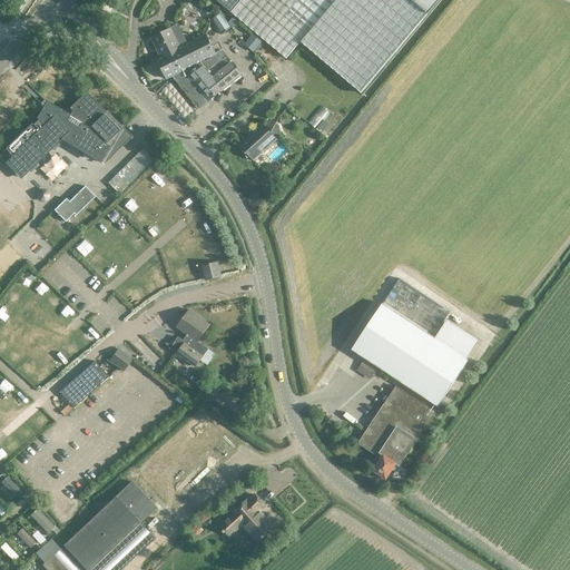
[(216,0),(231,12),(264,40),(285,58),(300,41),(354,88),(421,9),(411,0),(216,0)]
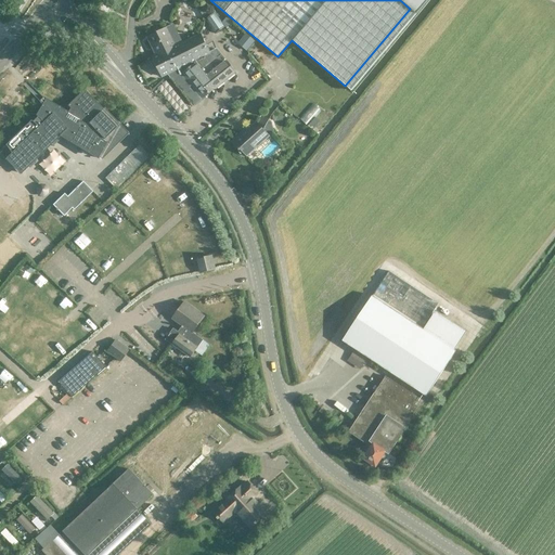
[(400,0),(410,9),(412,10),(420,0),(400,0)]
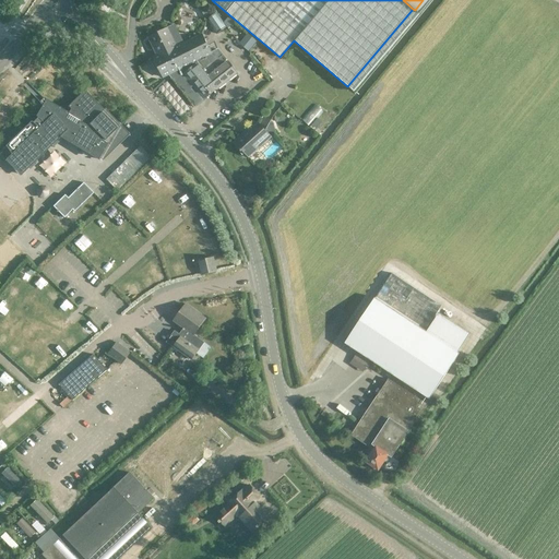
[(111,7),(105,1),(98,10),(106,15),(111,7)]
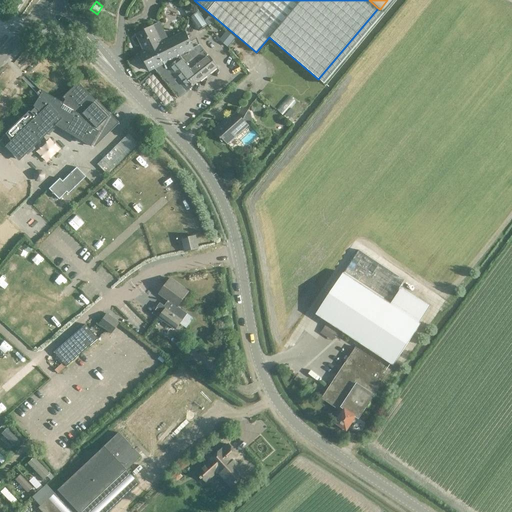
[(199,31),(207,25),(198,12),(189,17),(199,31)]
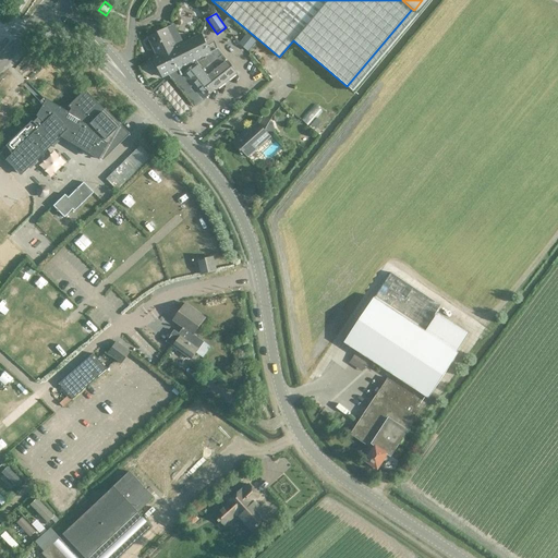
[(168,27),(148,37),(157,55),(178,45),(182,43),(181,39),(173,25),(168,27)]
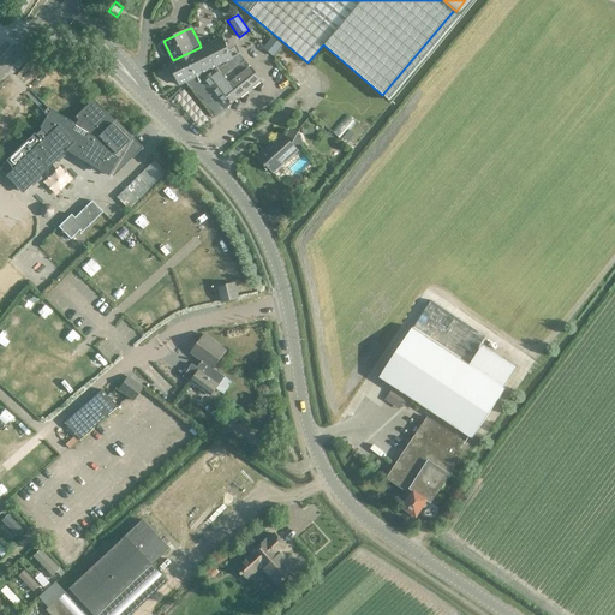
[(173,61),(169,64),(174,75),(173,77),(177,83),(179,83),(179,85),(185,82),(214,117),(225,108),(261,79),(240,54),(232,58),(230,53),(236,51),(230,39),(224,41),(222,37),(202,48),(201,47),(196,49),(173,60),(173,61)]
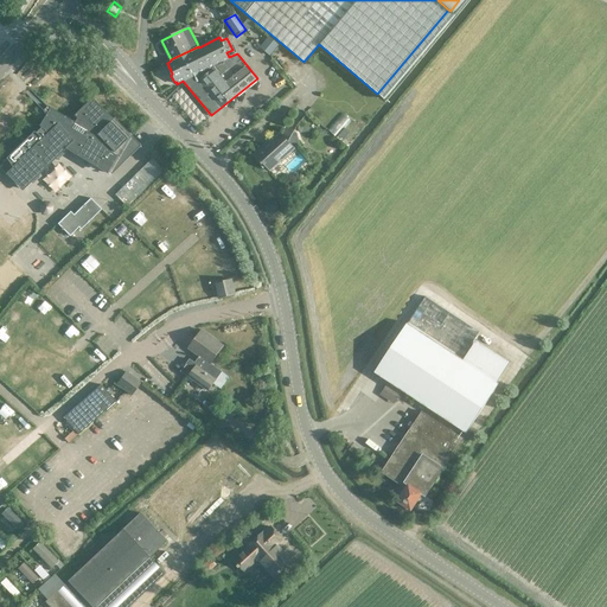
[(278,45),(268,38),(263,44),(267,46),(263,51),(269,56),(278,45)]
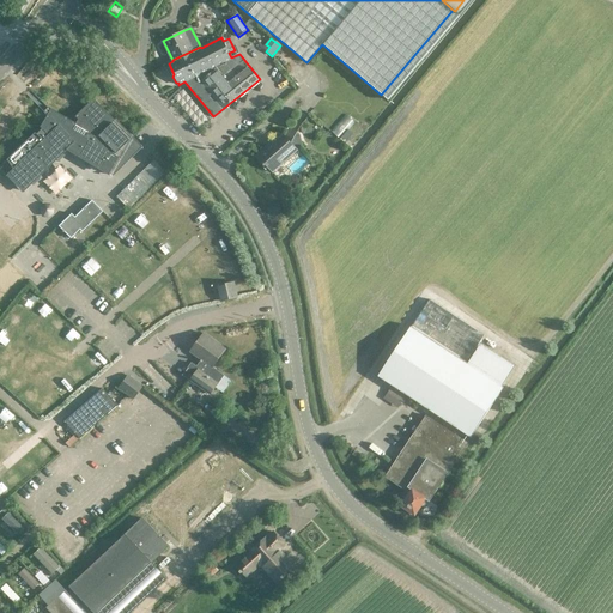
[(76,123),(49,109),(48,108),(42,111),(46,116),(38,127),(41,129),(35,134),(34,133),(5,161),(6,162),(0,168),(0,170),(19,190),(65,147),(113,176),(141,147),(114,119),(113,120),(92,98),(74,116),(79,122),(77,126),(74,125),(76,123)]
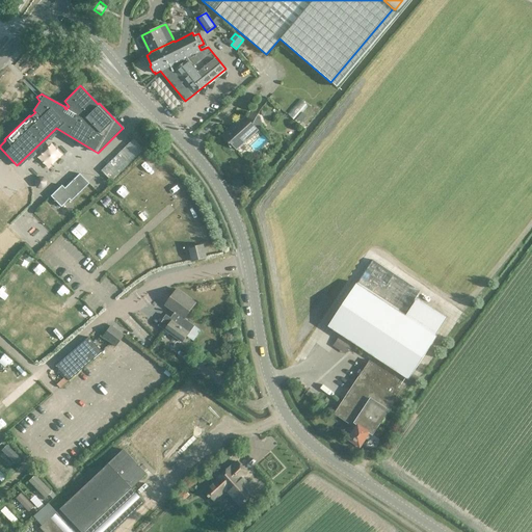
[(231,129),(222,136),(229,144),(231,142),(236,149),(245,141),(248,140),(250,138),(251,135),(258,130),(262,126),(260,116),(258,114),(254,125),(246,116),(232,130),(231,129)]
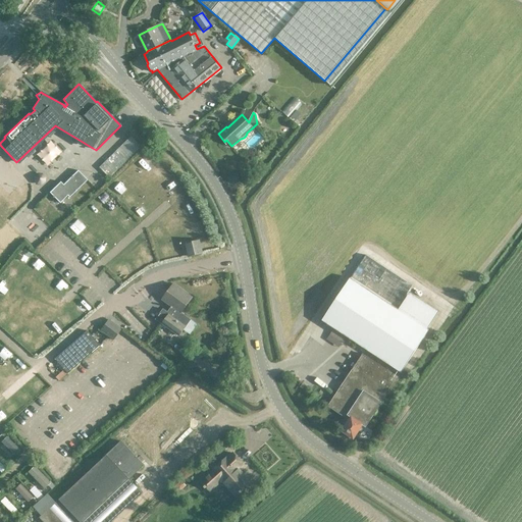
[(109,177),(142,146),(131,136),(99,167),(109,177)]
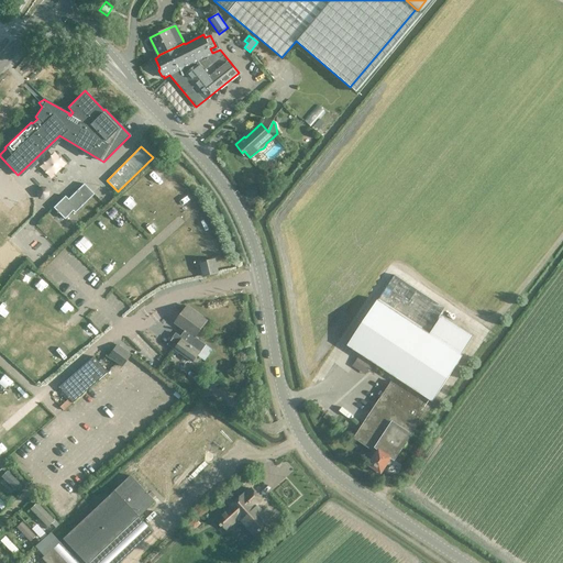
[(75,213),(94,195),(84,184),(70,196),(73,198),(69,201),(65,196),(53,208),(56,211),(56,212),(57,214),(58,213),(64,219),(73,211),(75,213)]
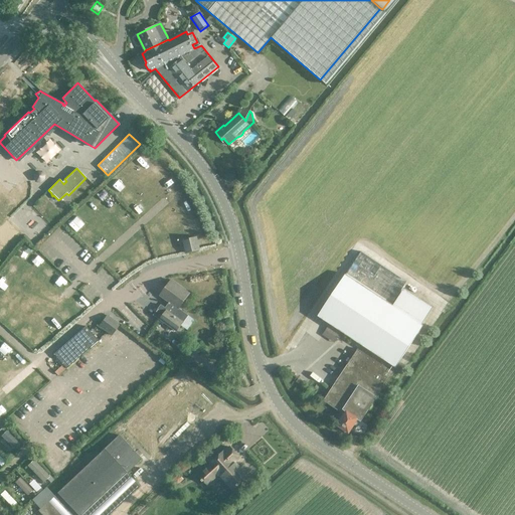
[(40,182),(43,179),(43,175),(41,172),(37,172),(34,174),(33,178),(36,181),(40,182)]
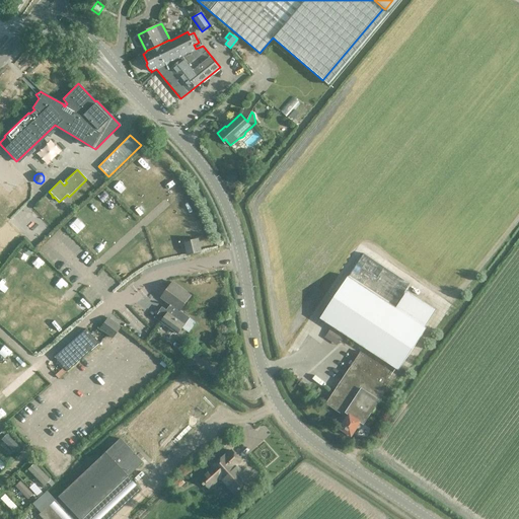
[(189,255),(200,252),(197,238),(184,241),(189,255)]
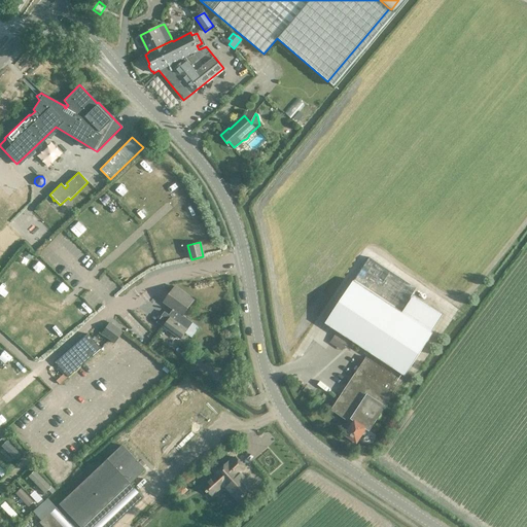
[(353,280),(324,323),(403,375),(431,331),(400,311),(416,288),(370,257),(354,281),(353,280)]
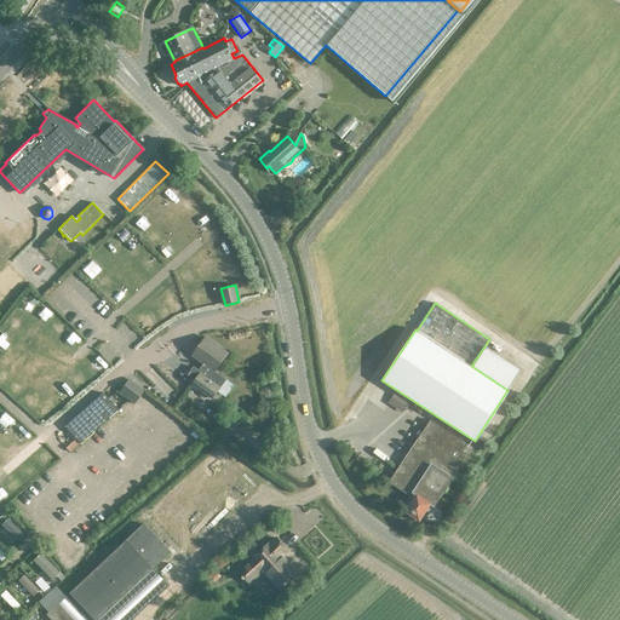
[(212,399),(227,379),(214,371),(229,352),(206,337),(193,356),(204,363),(199,371),(194,367),(185,379),(212,399)]
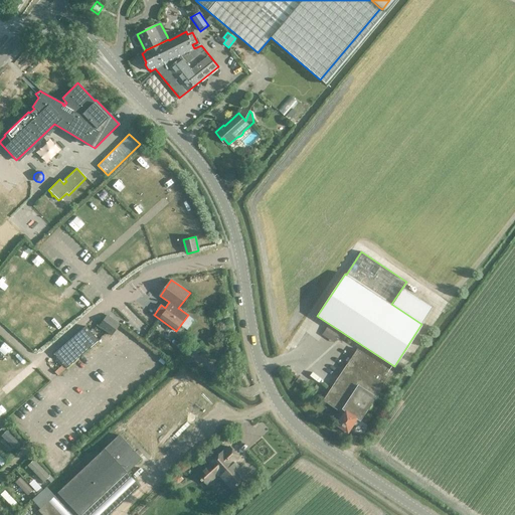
[(107,315),(99,326),(111,335),(119,325),(107,315)]
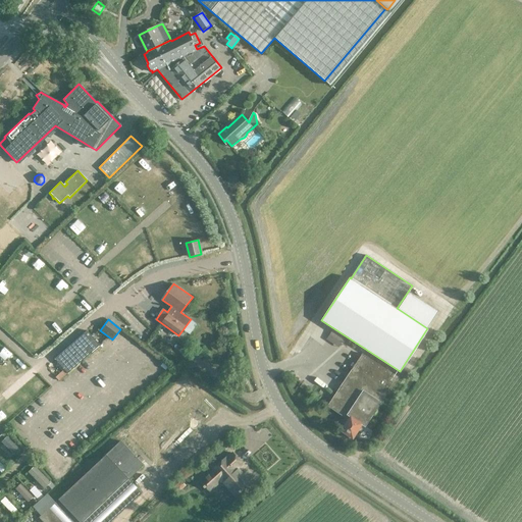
[(87,330),(54,359),(67,373),(99,345),(87,330)]
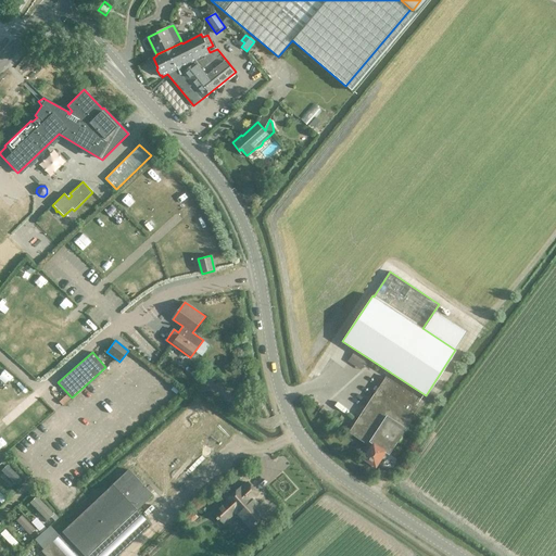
[(387,377),(350,432),(368,445),(367,447),(370,450),(364,459),(369,463),(370,465),(373,466),(375,466),(376,467),(387,452),(389,454),(425,402),(387,377)]
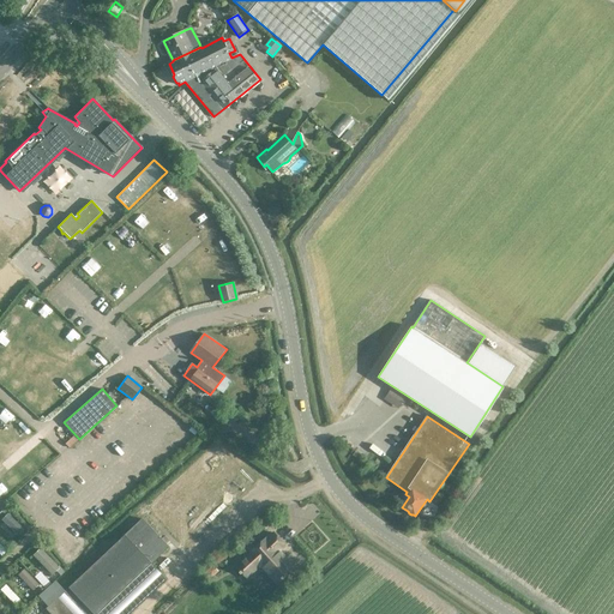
[(24,530),(6,513),(0,521),(18,536),(24,530)]
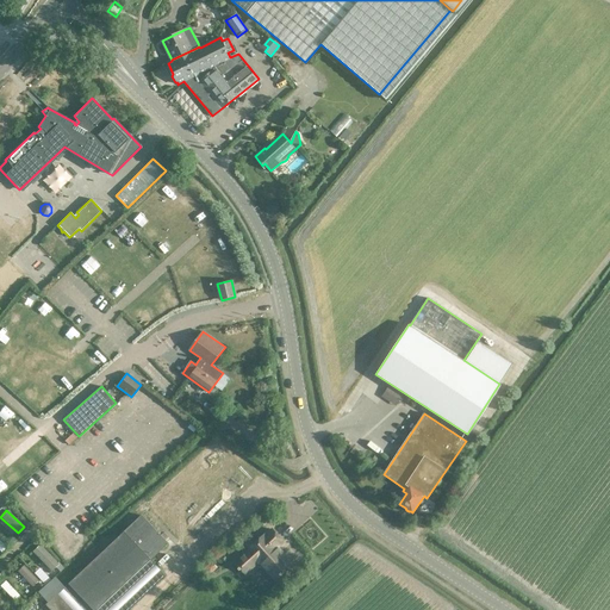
[(265,534),(254,543),(249,539),(243,543),(248,549),(249,551),(235,564),(238,567),(237,568),(240,571),(241,570),(244,574),(259,561),(279,583),(296,567),(277,547),(284,541),(273,529),(266,535),(265,534)]
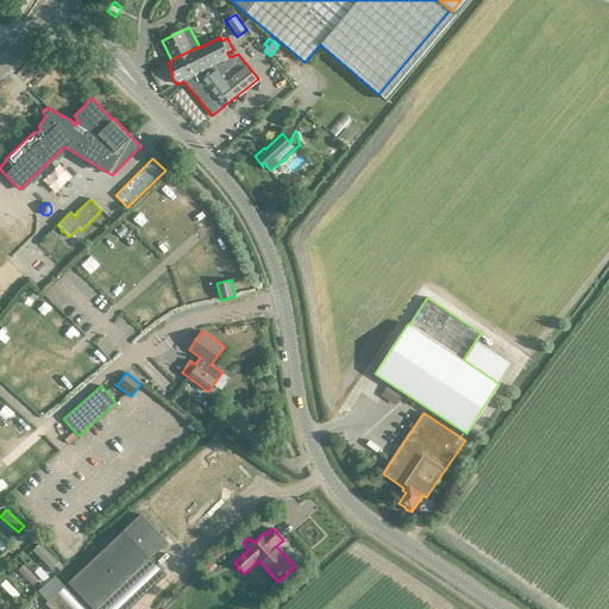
[(58,564),(39,544),(32,550),(51,571),(58,564)]
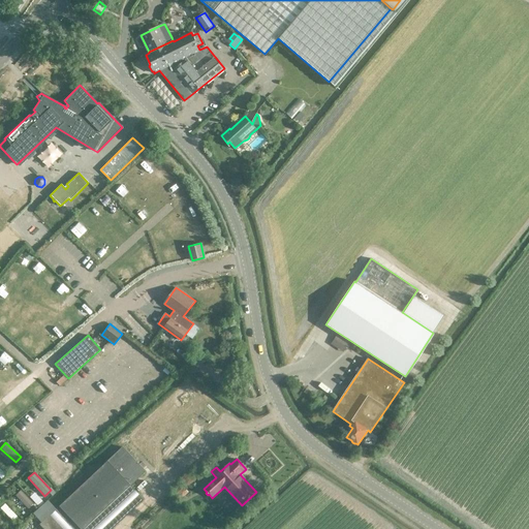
[(33,503),(21,490),(14,495),(27,509),(33,503)]
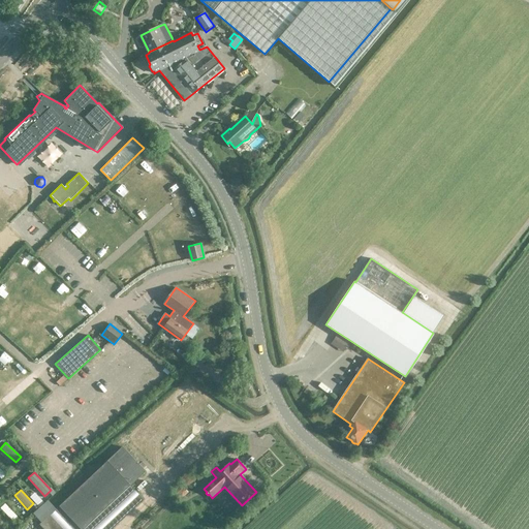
[(17,516),(3,503),(0,506),(0,508),(11,521),(17,516)]
